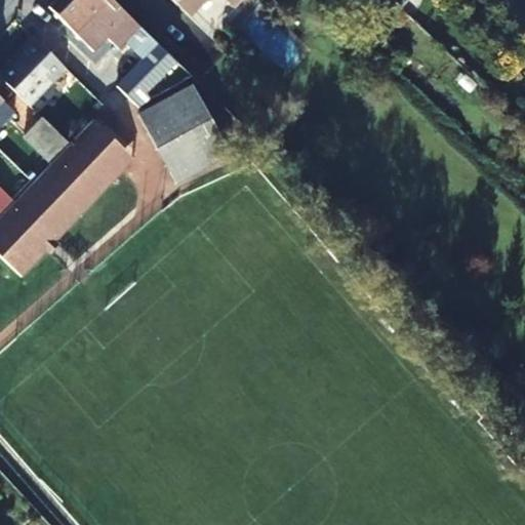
[(140,28),(112,0),(57,0),(50,8),(93,50),(108,37),(119,48),(140,28)]
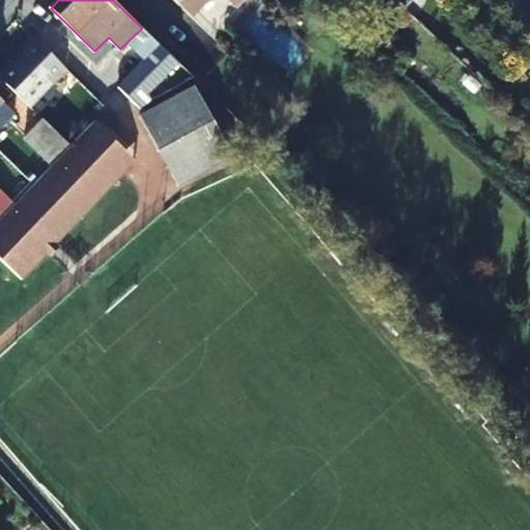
[(398,0),(410,10),(417,0),(398,0)]
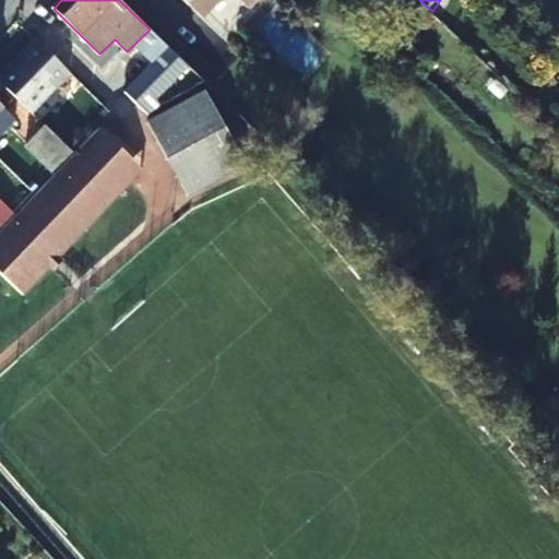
[(188,67),(157,36),(143,50),(155,63),(126,94),(150,116),(162,104),(156,99),(188,67)]
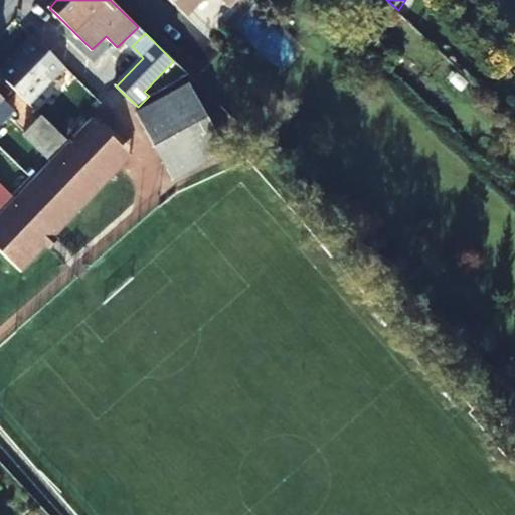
[(65,68),(33,37),(0,71),(0,75),(29,105),(65,68)]
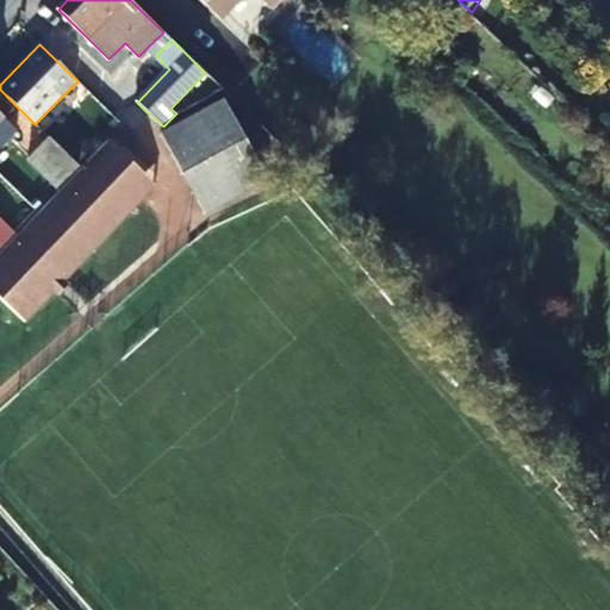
[(0,148),(17,131),(0,114),(0,148)]
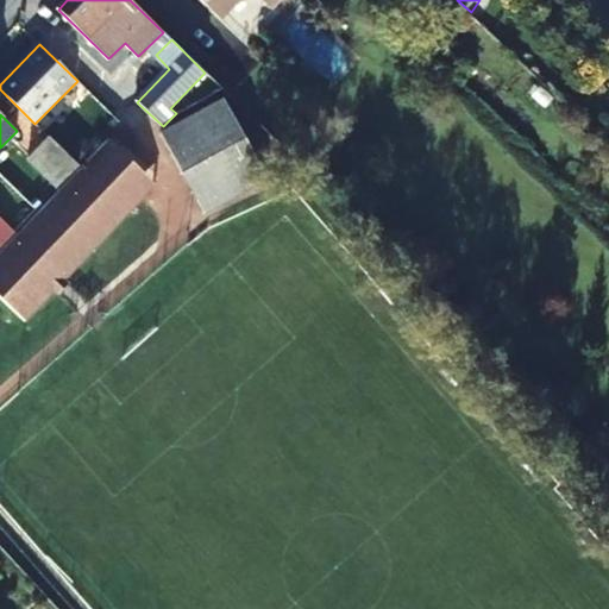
[(79,167),(49,138),(29,157),(60,187),(79,167)]
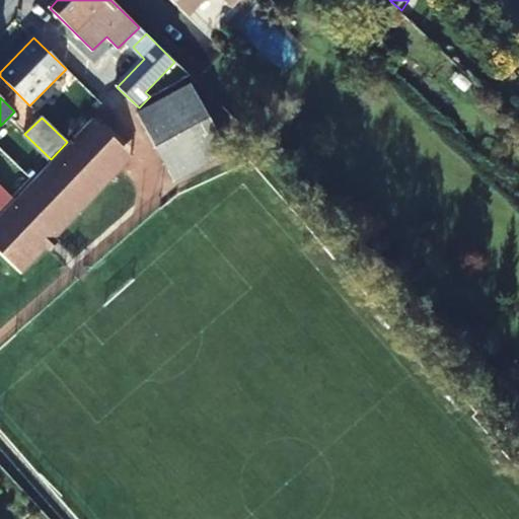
[(121,143),(97,119),(0,218),(0,253),(22,276),(48,249),(57,240),(123,171),(121,143)]
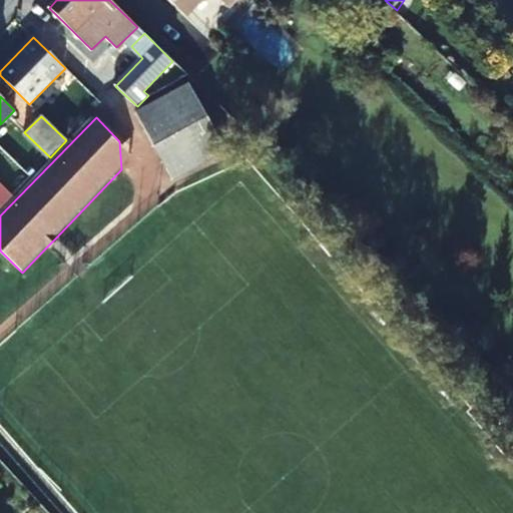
[(0,208),(12,196),(0,183),(0,208)]
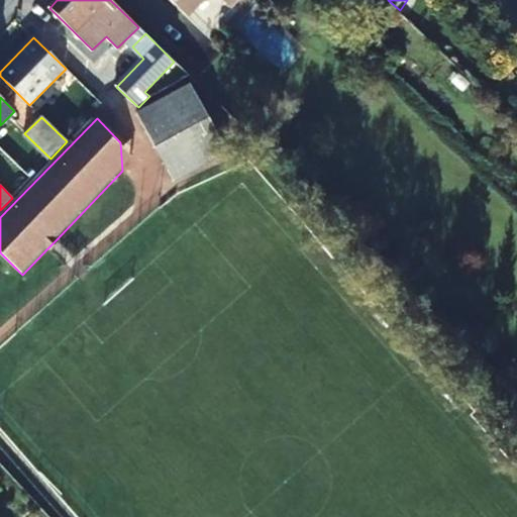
[(61,243),(57,239),(47,248),(52,251),(61,243)]
